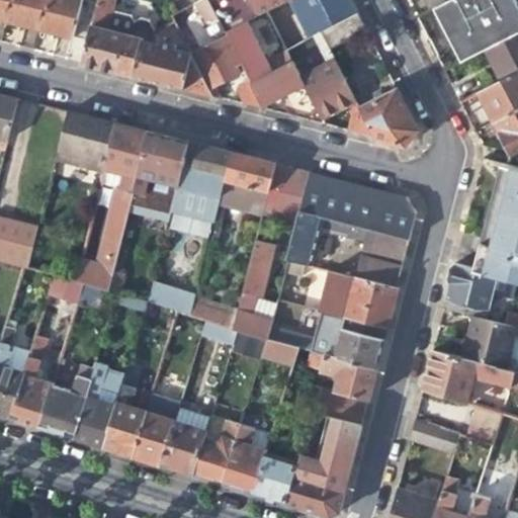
[(0,0),(0,19),(4,21),(9,0),(0,0)]
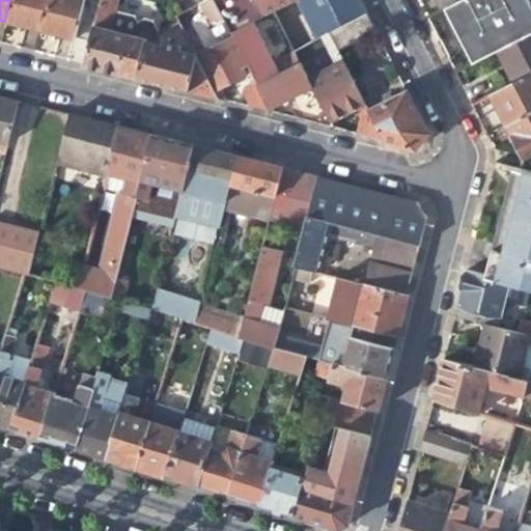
[(46,0),(9,0),(4,22),(26,27),(38,30),(46,0)]
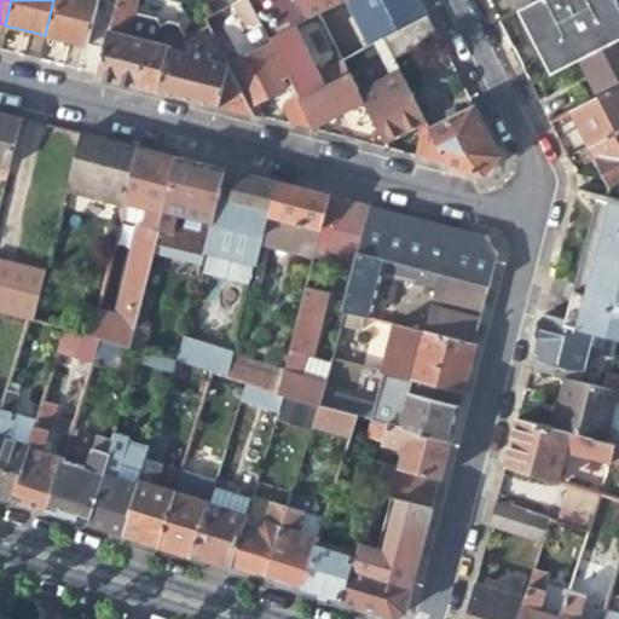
[(114,4),(102,0),(53,0),(45,35),(70,41),(102,50),(114,4)]
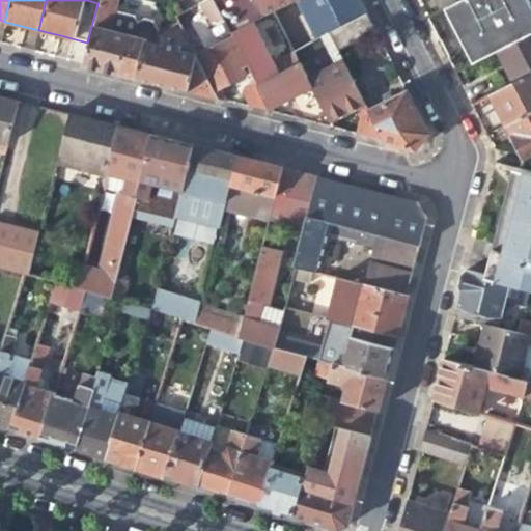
[(98,0),(98,3),(87,43),(82,64),(108,72),(134,78),(144,40),(144,38),(110,29),(117,0),(98,0)]
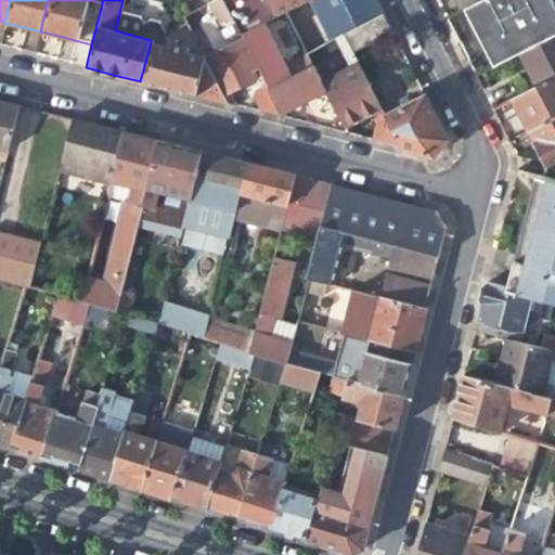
[(222,23),(230,18),(220,0),(213,0),(182,15),(205,57),(230,105),(236,106),(230,92),(243,86),(254,80),(234,42),(213,54),(199,26),(221,21),(222,23)]
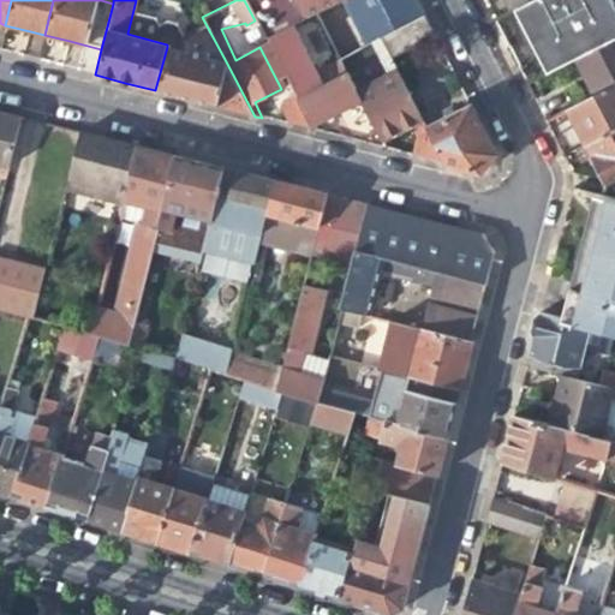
[(264,39),(336,0),(244,0),(255,21),(264,39)]
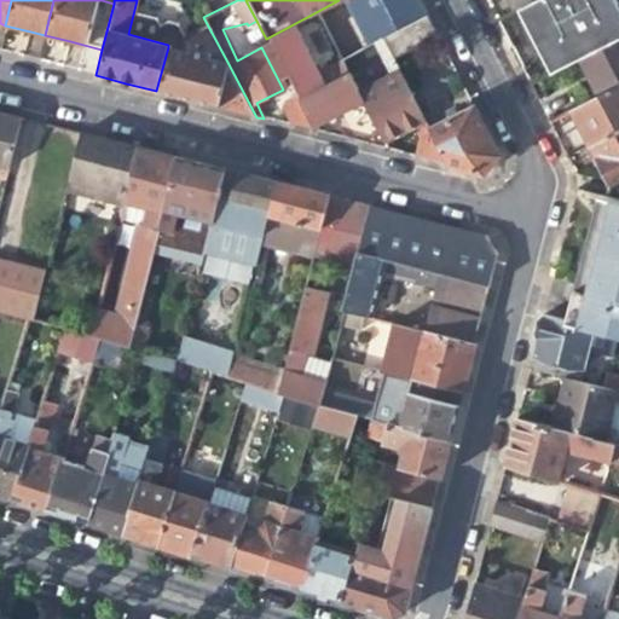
[(417,0),(377,0),(370,4),(368,0),(347,0),(369,44),(381,38),(385,35),(426,15),(417,0)]
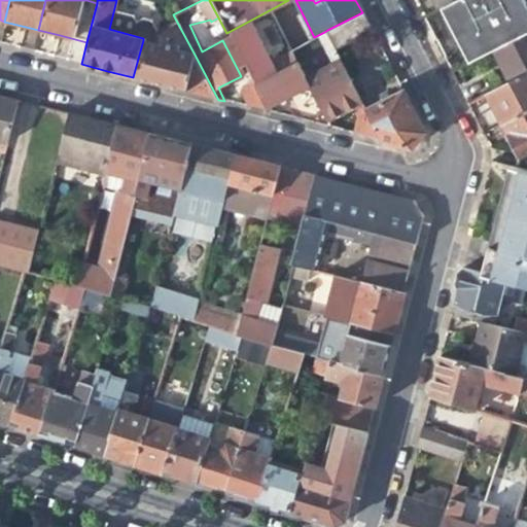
[(452,0),(440,6),(443,11),(451,29),(460,47),(466,62),(488,50),(491,49),(526,30),(526,8),(522,0),(452,0)]
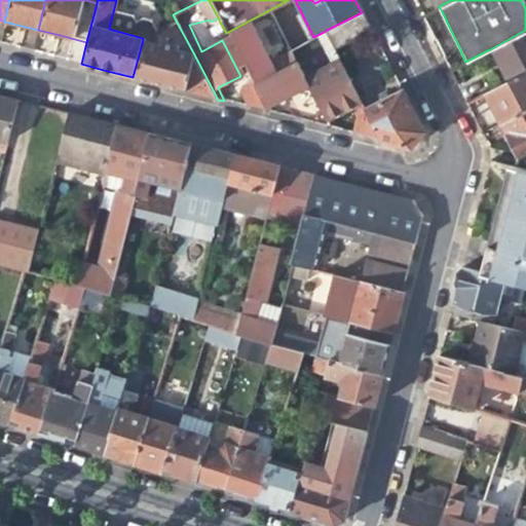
[(332,48),(370,30),(362,12),(327,30),(324,32),(331,45),(332,48)]
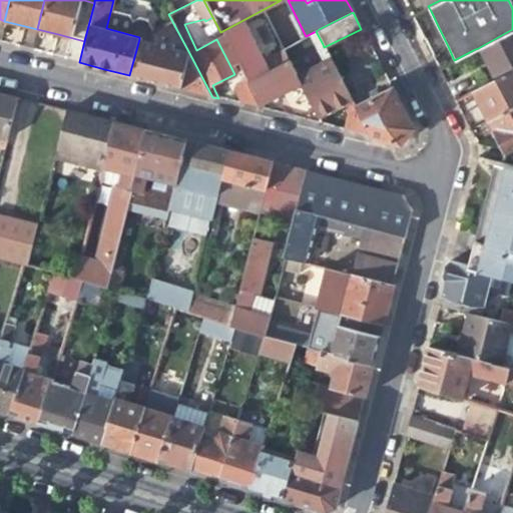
[(484,66),(491,80),(512,68),(512,29),(478,48),(475,49),(484,66)]
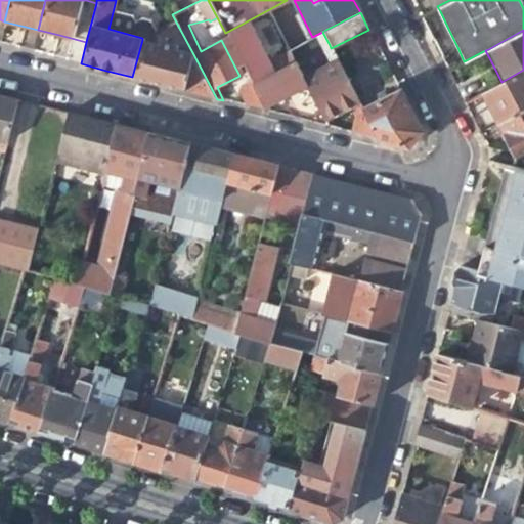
[(294,63),(330,45),(322,32),(312,37),(287,50),(294,63)]
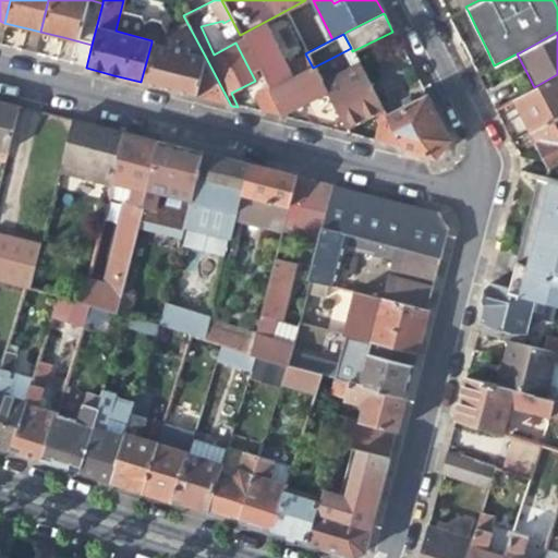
[(179,92),(231,106),(206,58),(187,52),(189,49),(170,44),(169,48),(152,43),(141,82),(179,92)]
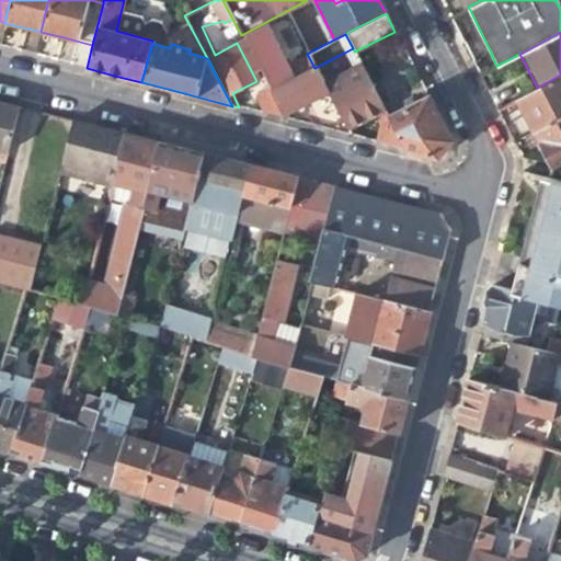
[(315,68),(322,84),(362,66),(354,52),(353,48),(315,68)]
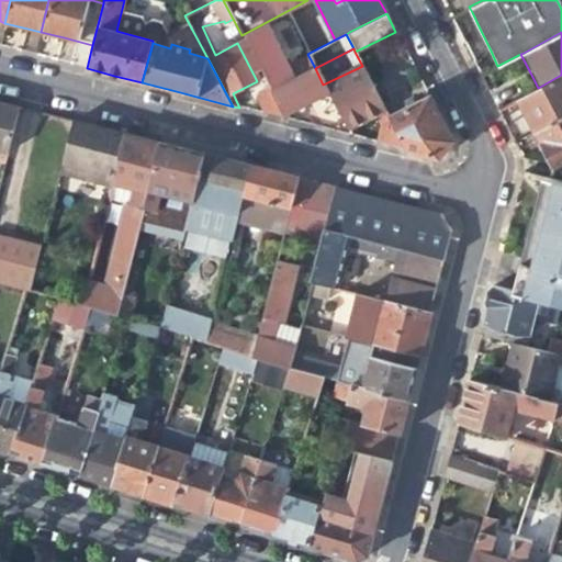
[(305,104),(327,93),(323,85),(315,68),(307,54),(262,77),(267,86),(282,115),(305,104)]
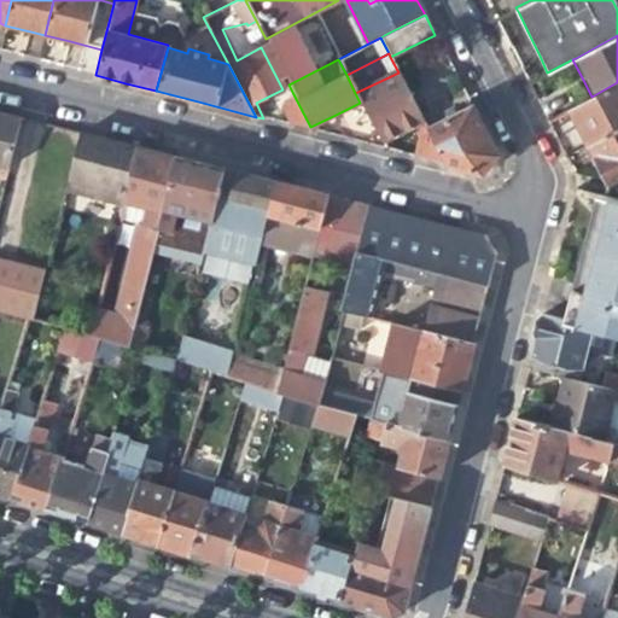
[(421,159),(445,165),(427,129),(409,93),(398,73),(355,93),(360,103),(380,143),(398,133),(413,126),(418,138),(421,159)]
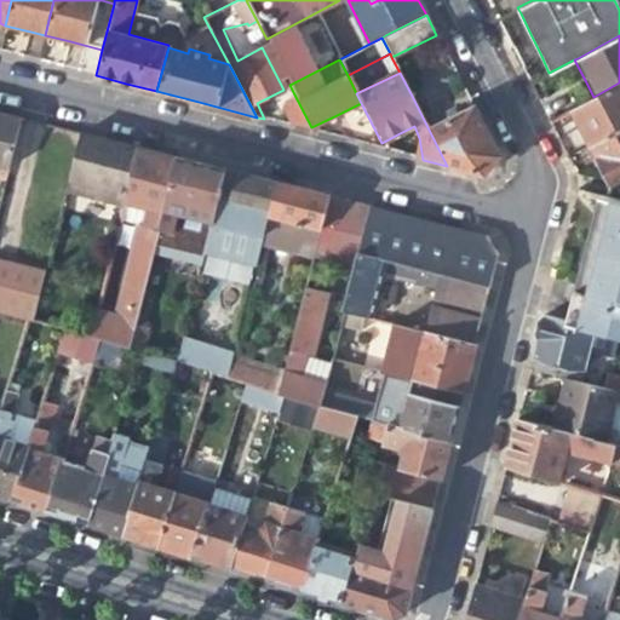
[(579,124),(589,142),(619,125),(619,82),(593,97),(570,109),(579,124)]
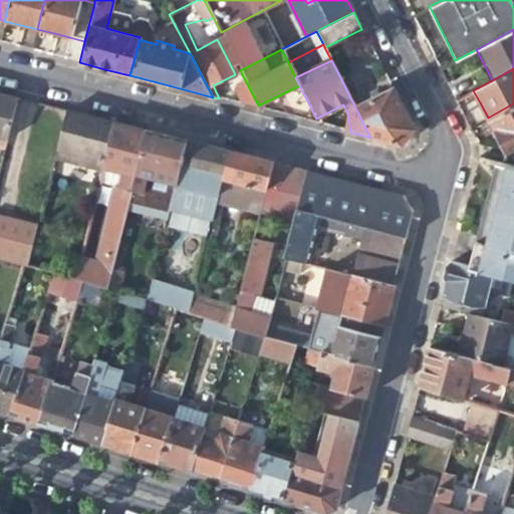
[(260,109),(258,105),(244,78),(235,83),(234,88),(241,104),(260,109)]
